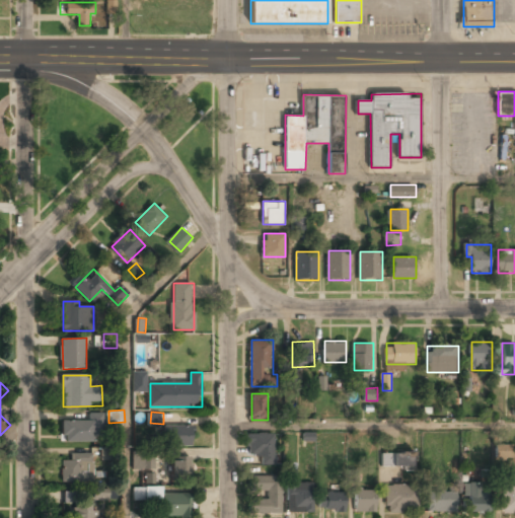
[(101,441),(101,415),(91,415),(91,421),(64,421),(64,441),(101,441)]
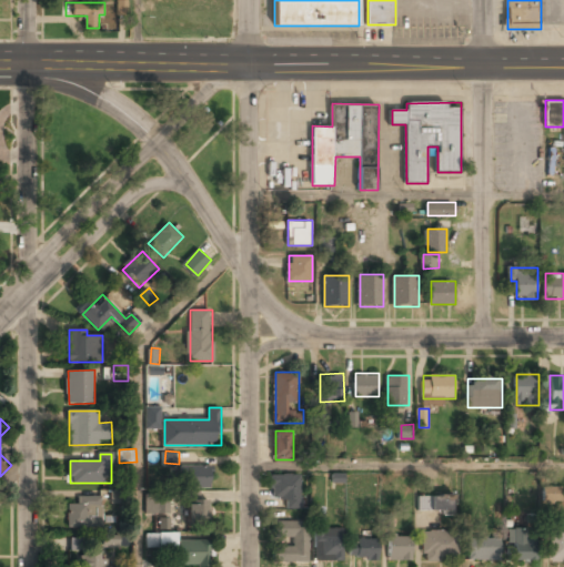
[(184,466),(183,487),(213,487),(213,466),(184,466)]
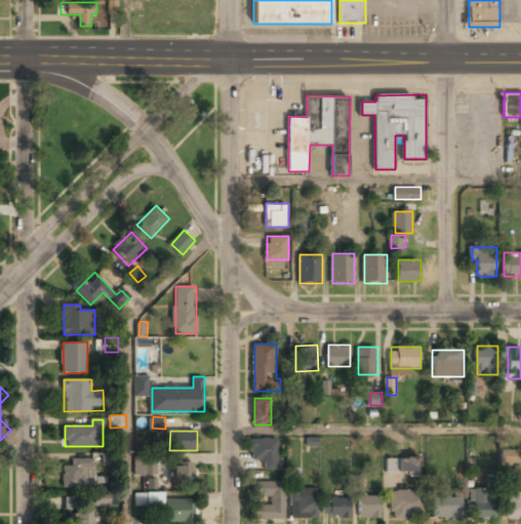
[(252,438),(252,459),(266,459),(266,470),(280,470),(280,438),(252,438)]
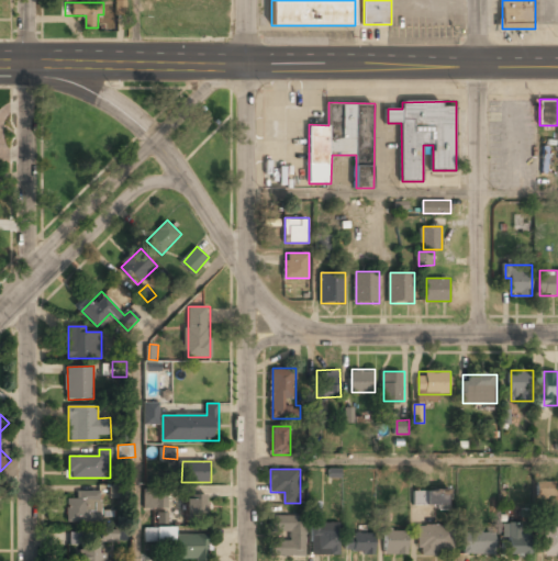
[(557,481),(539,481),(539,495),(557,495),(557,481)]
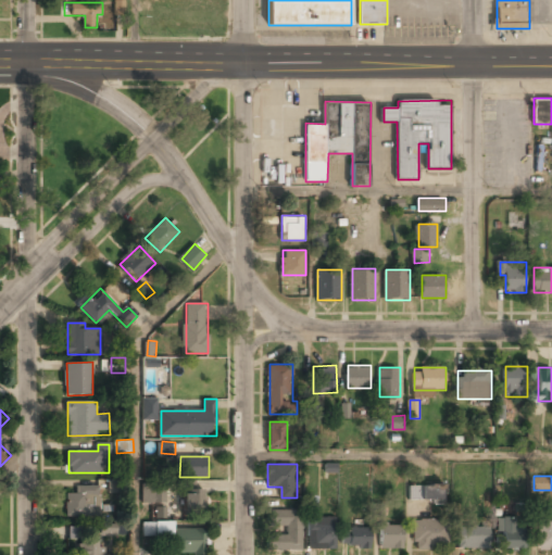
[(444,499),(444,484),(423,484),(423,499),(444,499)]
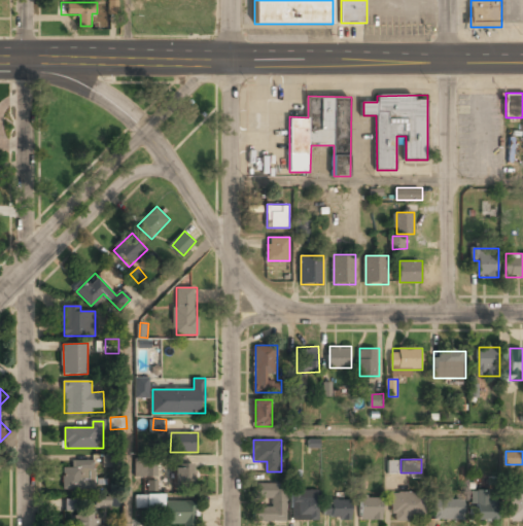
[(97,489),(97,461),(74,461),(74,467),(64,467),(64,489),(97,489)]
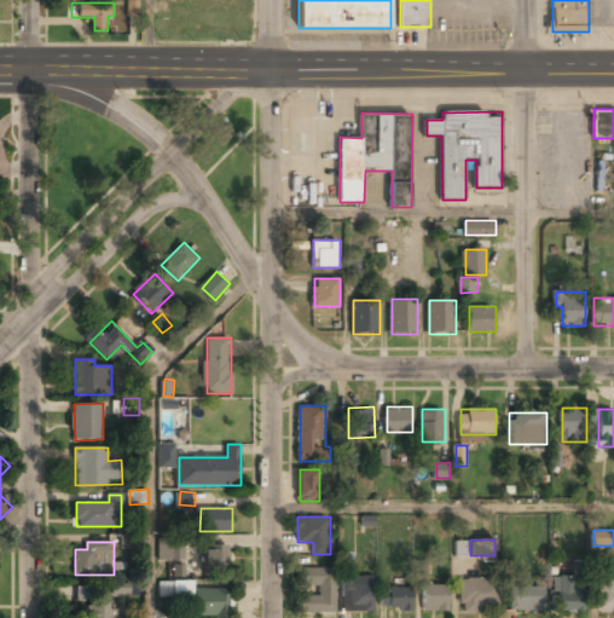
[(185,542),(161,542),(161,559),(185,559),(185,542)]
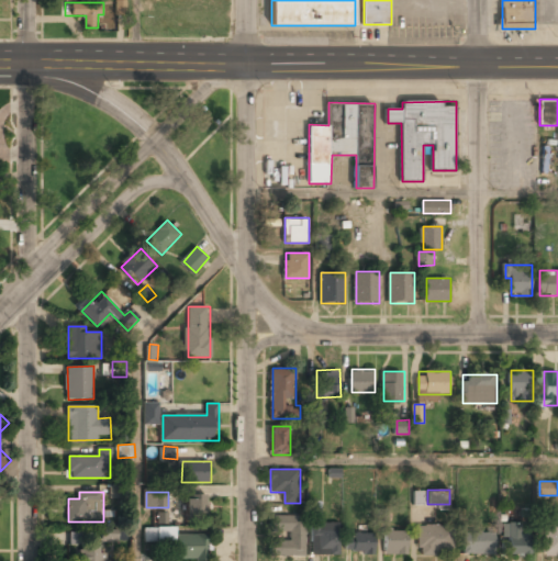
[(209,495),(188,495),(188,518),(209,518),(209,495)]
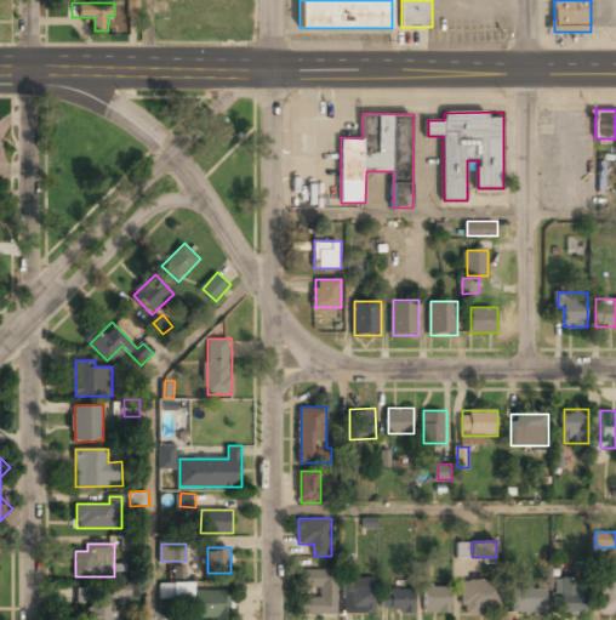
[(432,562),(421,562),(420,576),(432,576),(432,562)]
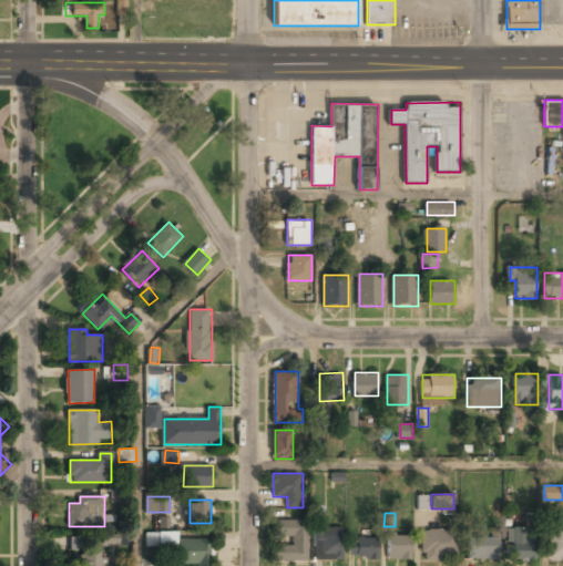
[(173,527),(173,516),(162,516),(162,527),(173,527)]
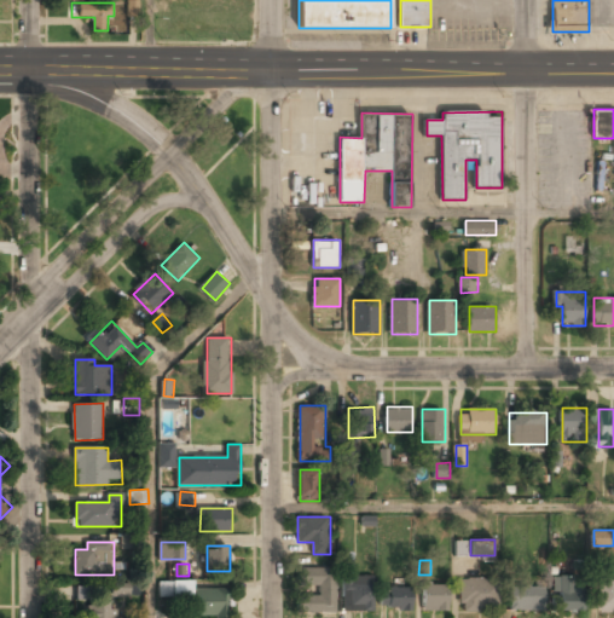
[(613,566),(600,566),(600,612),(613,612),(613,566)]
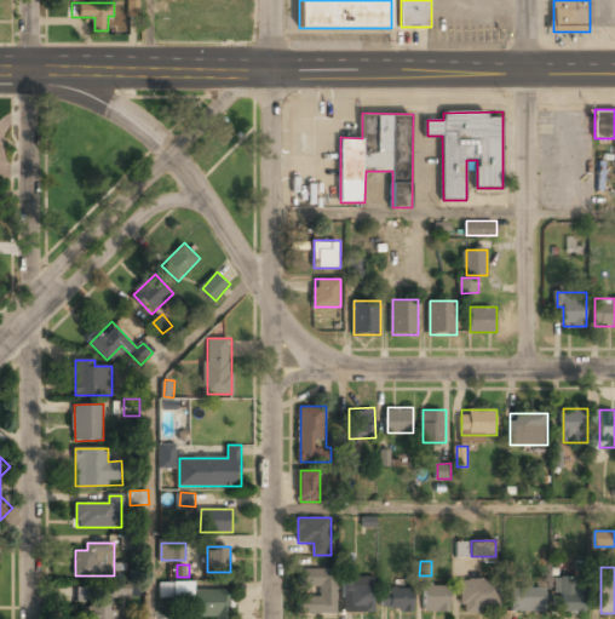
[(303,595),(303,613),(339,612),(339,568),(303,568),(304,585),(320,585),(320,595),(303,595)]
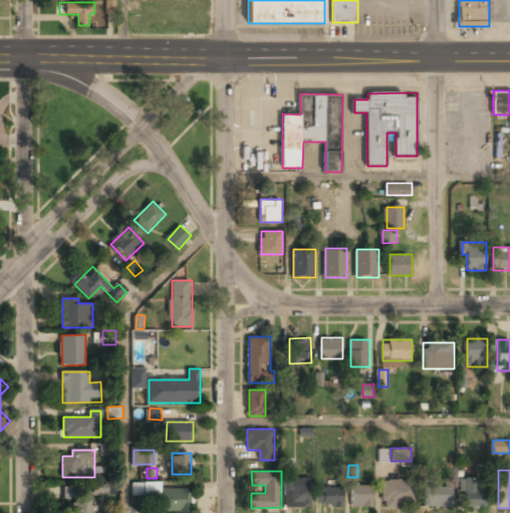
[(287,505),(312,505),(312,476),(287,476),(287,505)]
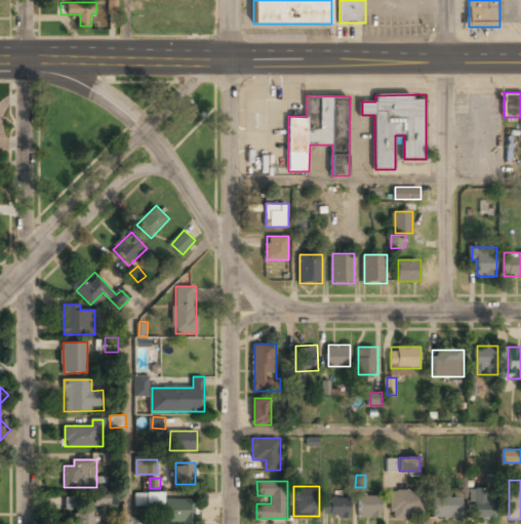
[(472,489),(472,518),(497,518),(497,489),(472,489)]
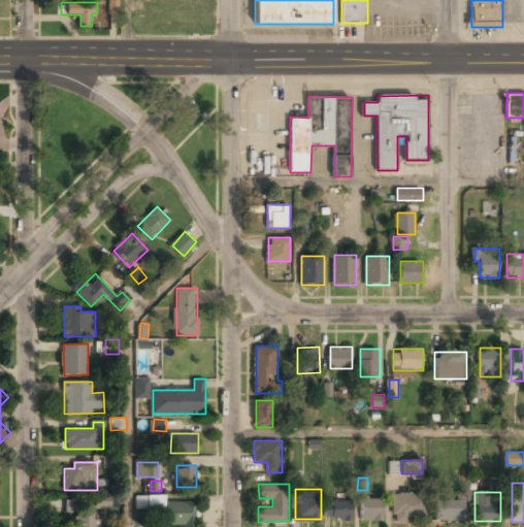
[(395,493),(395,519),(429,519),(429,493),(395,493)]
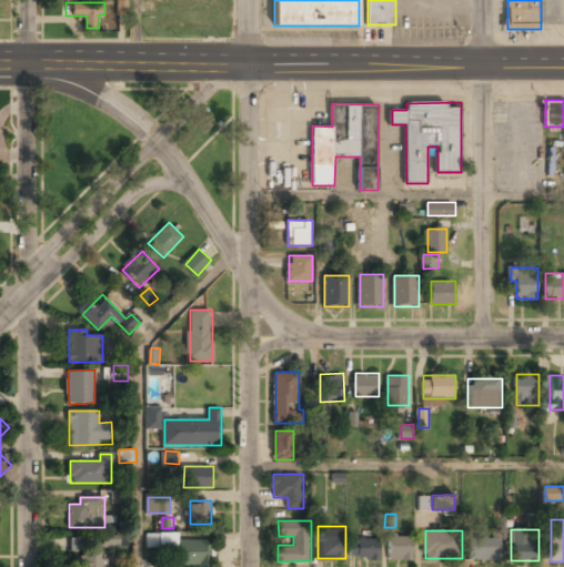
[(149,533),(149,547),(180,547),(180,532),(149,533)]
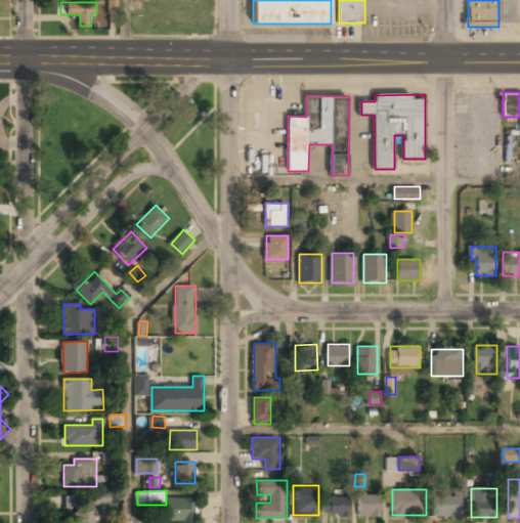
[(360,516),(382,516),(382,493),(360,493),(360,516)]
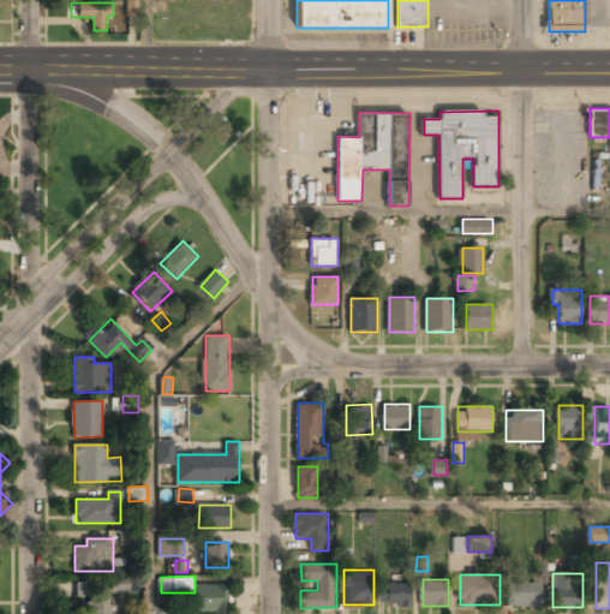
[(127,580),(115,582),(117,591),(129,590),(127,580)]
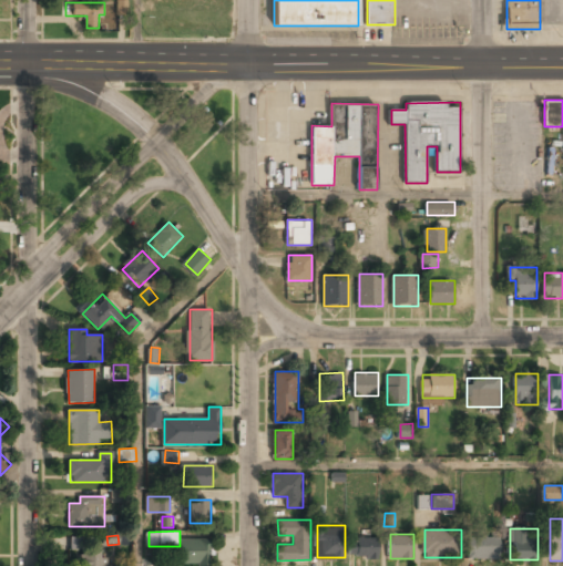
[(351,536),(351,557),(379,557),(379,536),(351,536)]
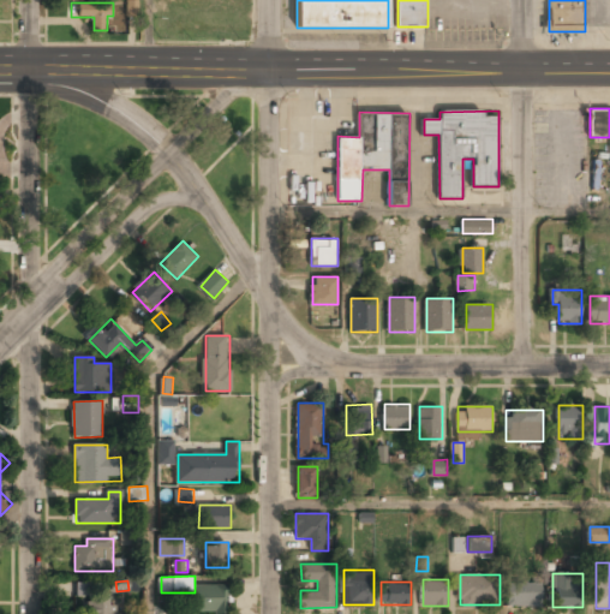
[(509,582),(509,606),(543,606),(543,582),(509,582)]
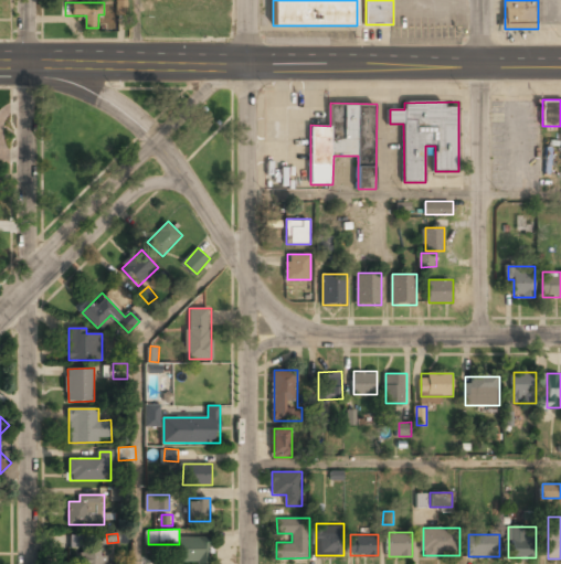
[(209,561),(209,536),(175,536),(175,561),(209,561)]
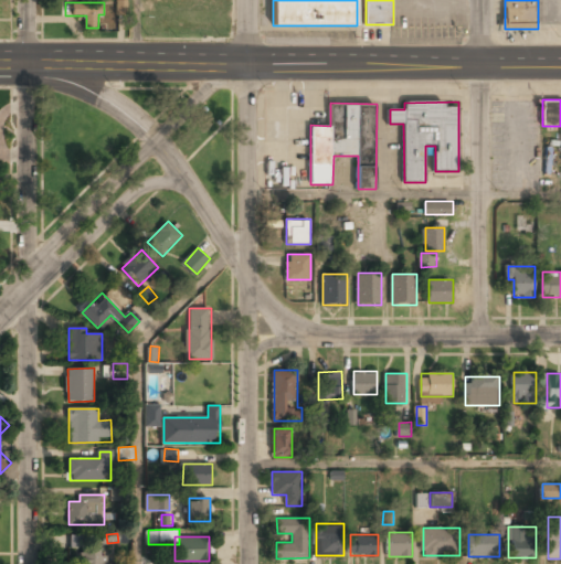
[(107,563),(107,549),(84,547),(84,563),(107,563)]
